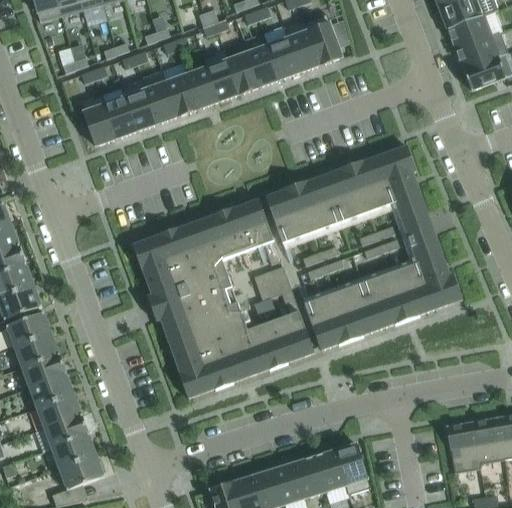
[(61,15),(56,0),(34,0),(40,21),(61,15)]
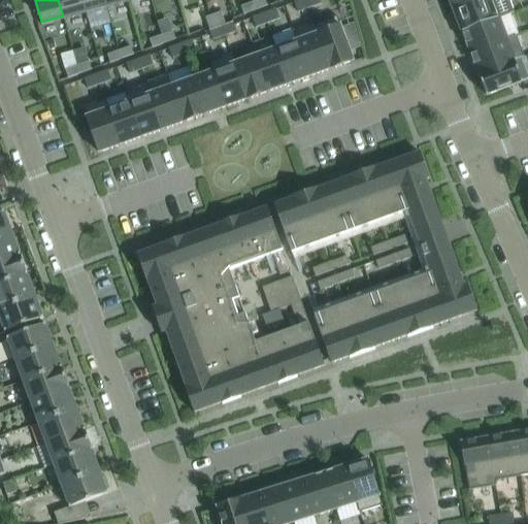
[(85,9),(81,0),(58,0),(63,15),(85,9)]
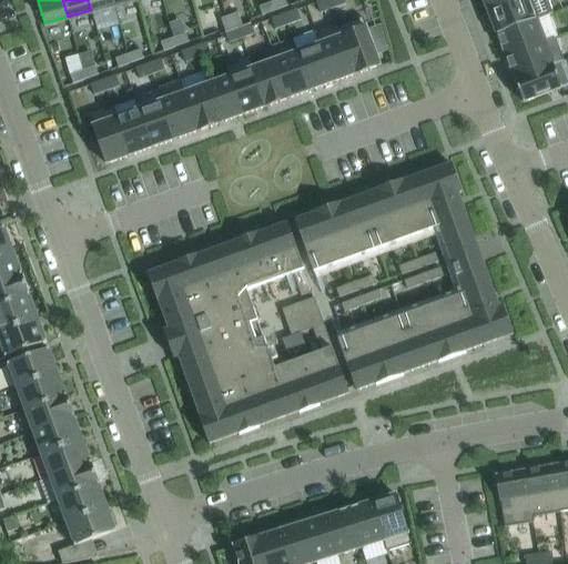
[(114,4),(113,0),(88,0),(91,10),(114,4)]
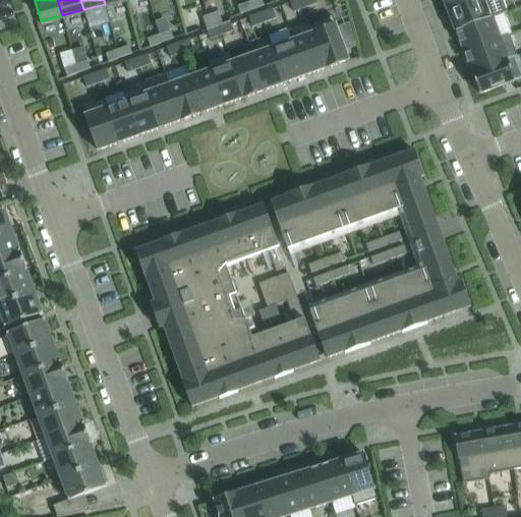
[(251,7),(248,0),(245,0),(237,3),(240,11),(251,7)]
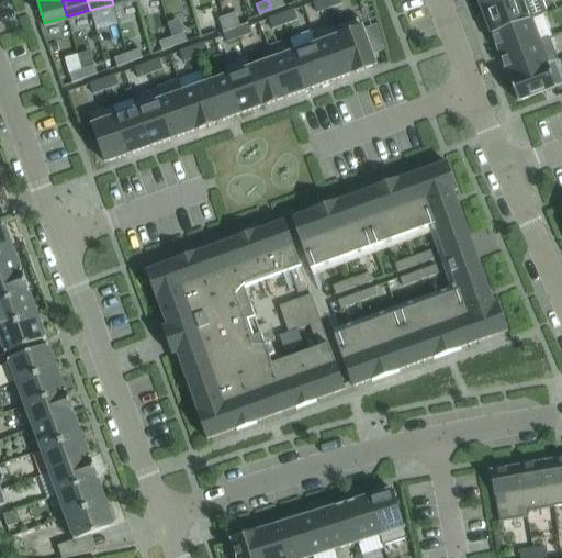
[(328,4),(327,0),(313,0),(316,9),(328,4)]
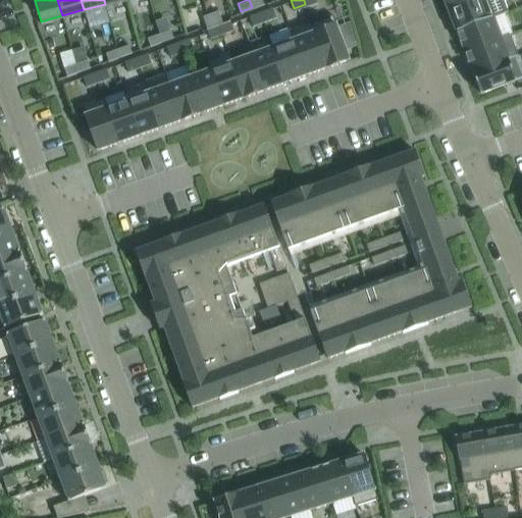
[(446,0),(449,8),(470,0),(446,0)]
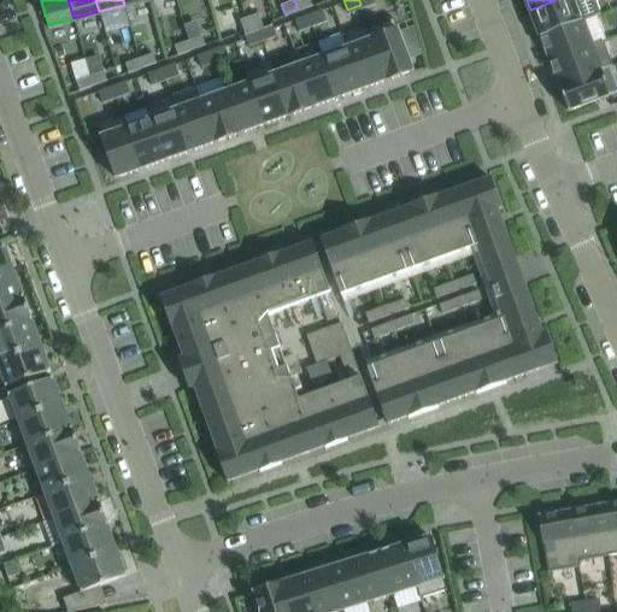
[(556,0),(530,10),(540,34),(582,18),(599,11),(595,0),(556,0)]
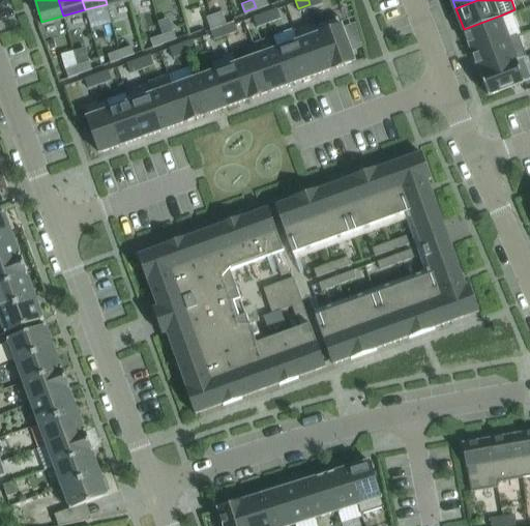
[(280,16),(276,6),(264,10),(268,20),(280,16)]
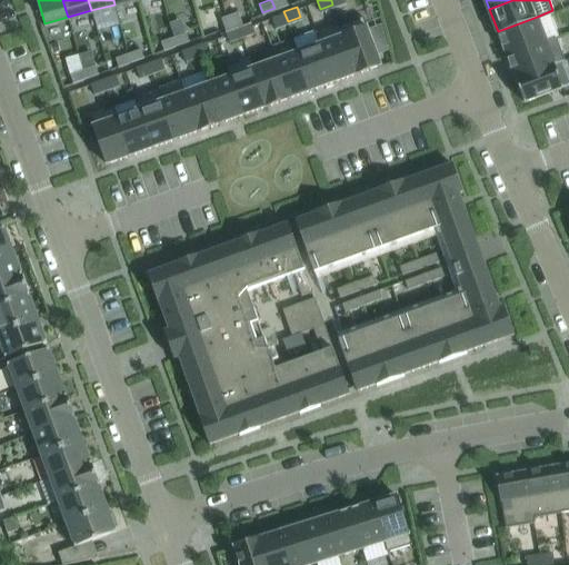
[(238,9),(229,12),(233,25),(242,22),(238,9)]
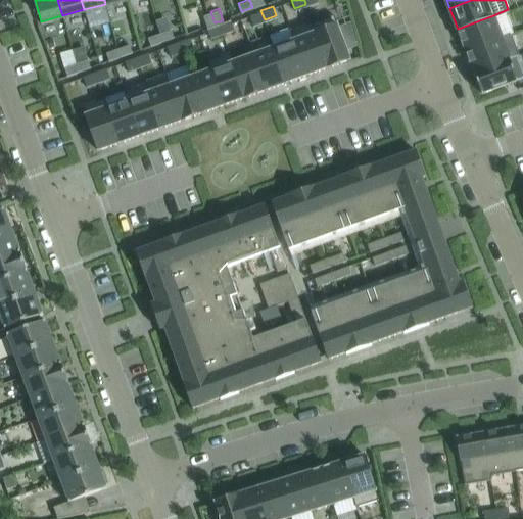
[(265,19),(260,10),(249,14),(252,24),(265,19)]
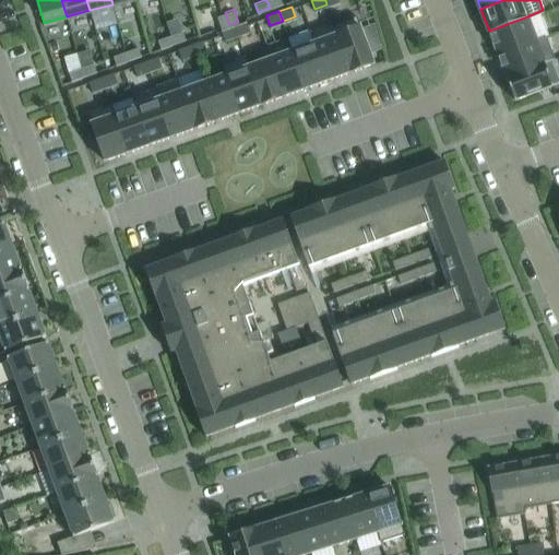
[(229,24),(225,12),(216,15),(222,27),(229,24)]
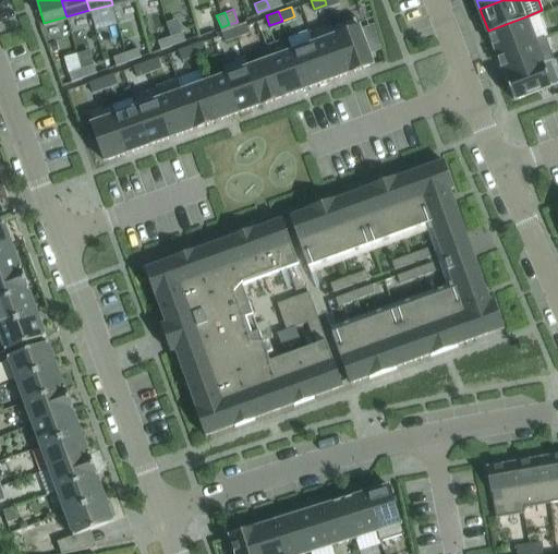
[(355,13),(332,22),(350,70),(373,61),(355,13)]
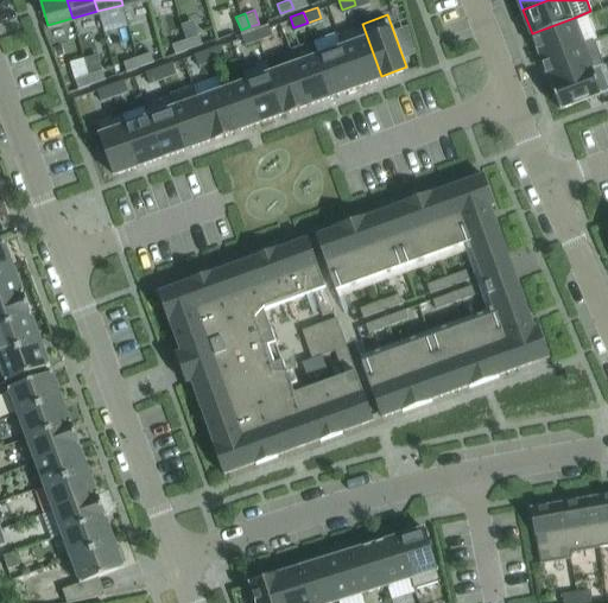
[(582,42),(574,18),(532,33),(532,35),(542,57),(582,42)]
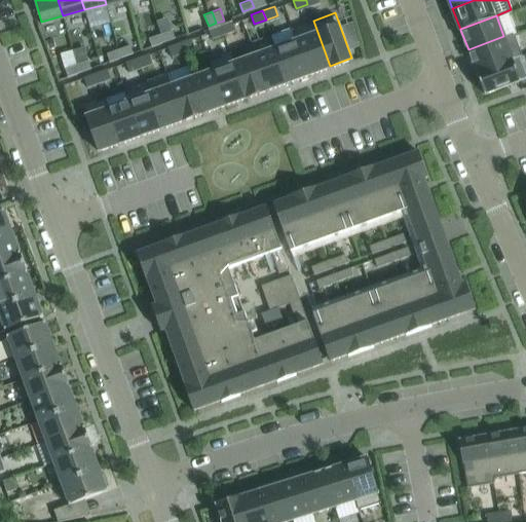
[(234,28),(232,21),(231,19),(220,23),(223,32),(234,28)]
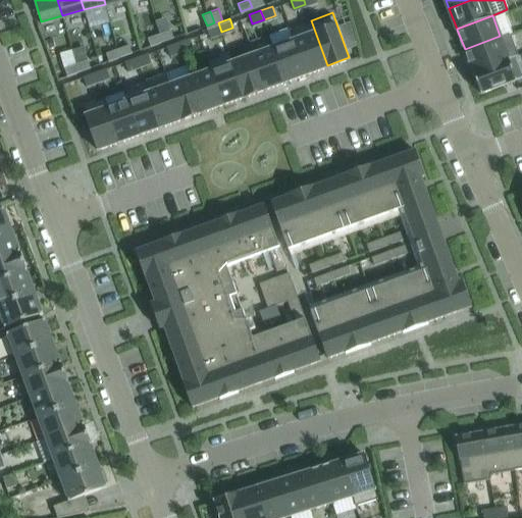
[(327,65),(311,20),(290,28),(293,38),(294,37),(306,72),(327,65)]
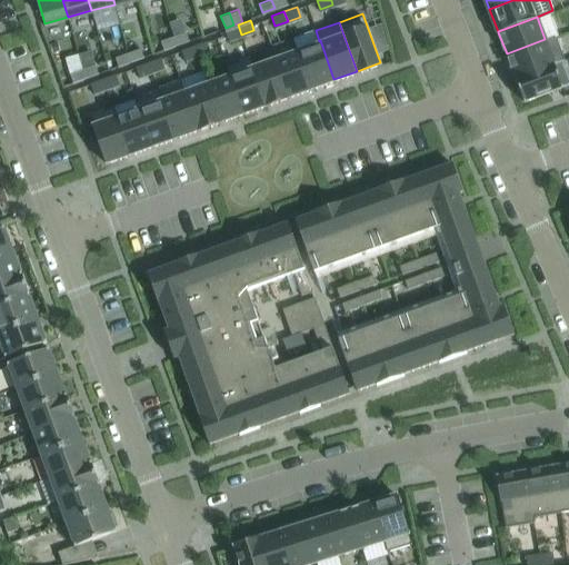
[(241,35),(238,25),(226,29),(229,39),(241,35)]
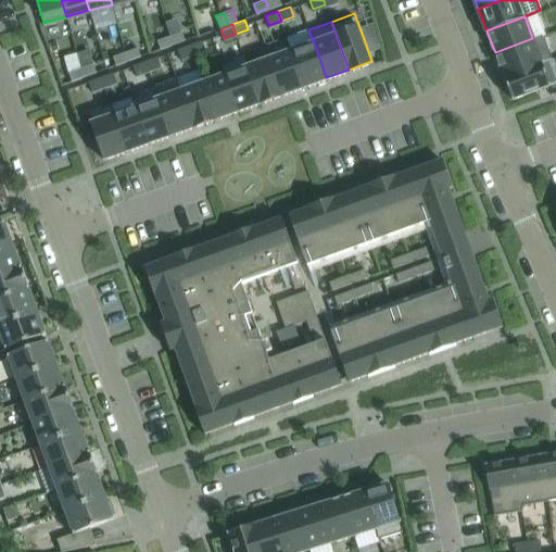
[(181,29),(169,34),(172,42),(185,37),(181,29)]
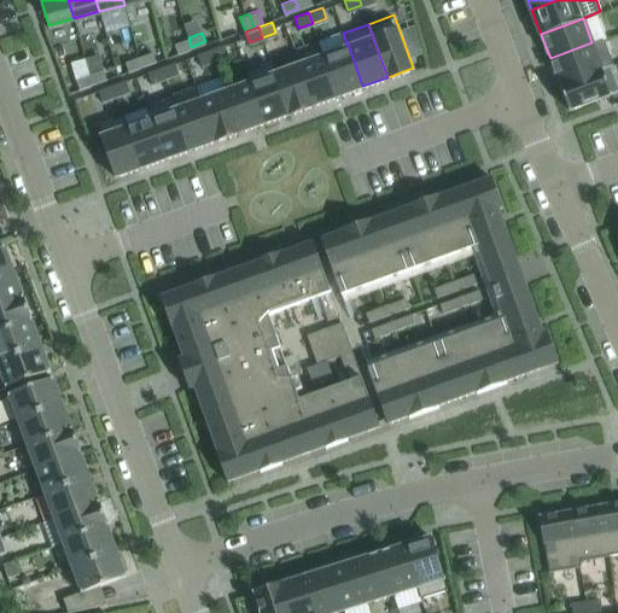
[(191,47),(188,38),(174,42),(178,52),(191,47)]
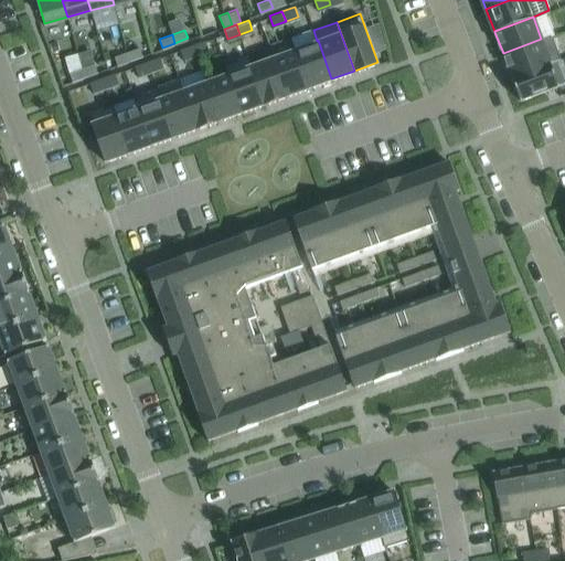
[(550,61),(541,39),(503,53),(511,74),(511,75),(550,61)]
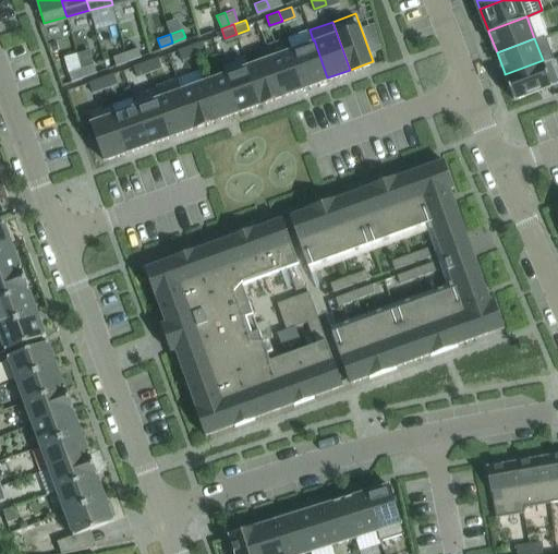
[(206,49),(203,39),(190,44),(194,53),(206,49)]
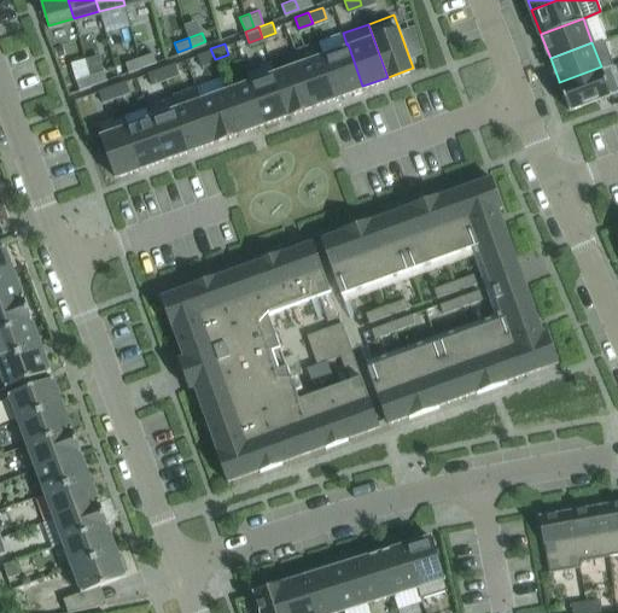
[(348,44),(347,45),(324,53),(338,95),(362,86),(348,44)]
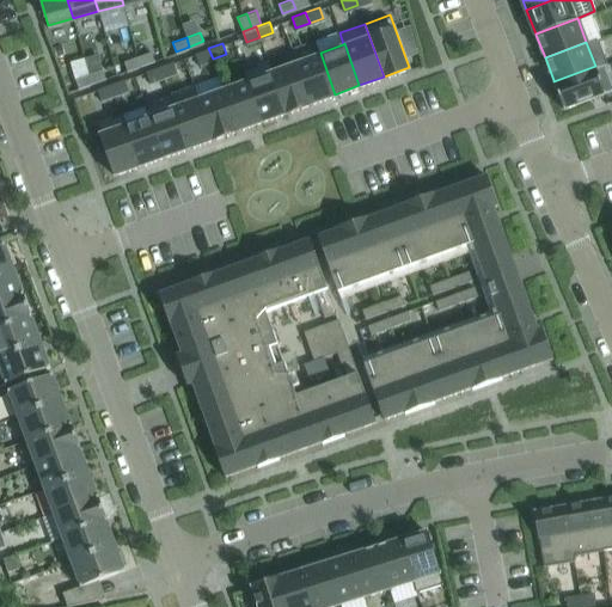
[(213,59),(208,48),(195,53),(199,63),(213,59)]
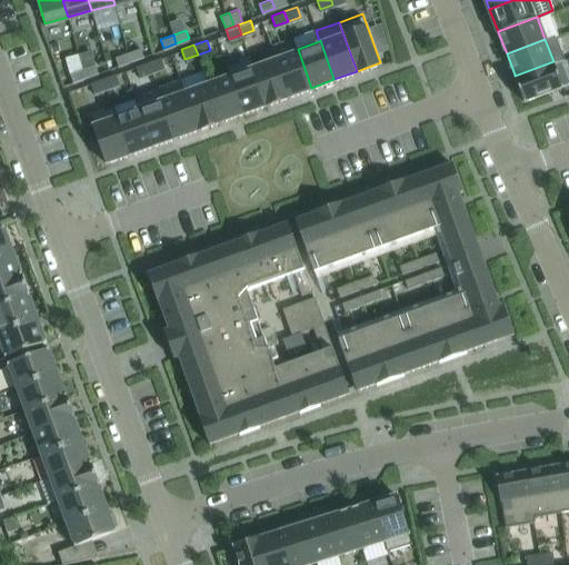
[(140,47),(128,51),(131,59),(143,55),(140,47)]
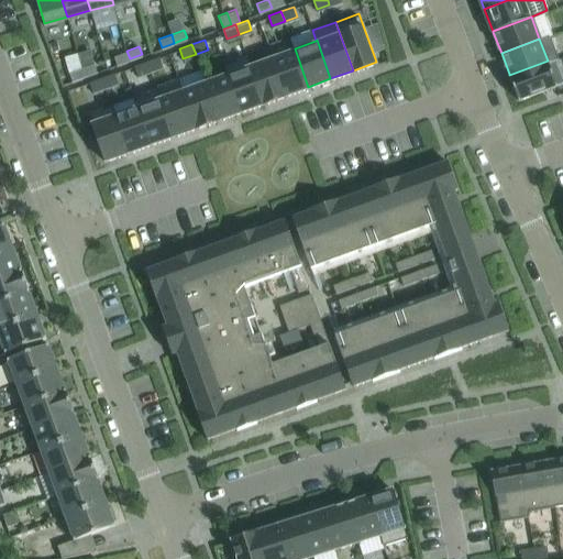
[(308,87),(295,48),(272,56),(286,95),(308,87)]
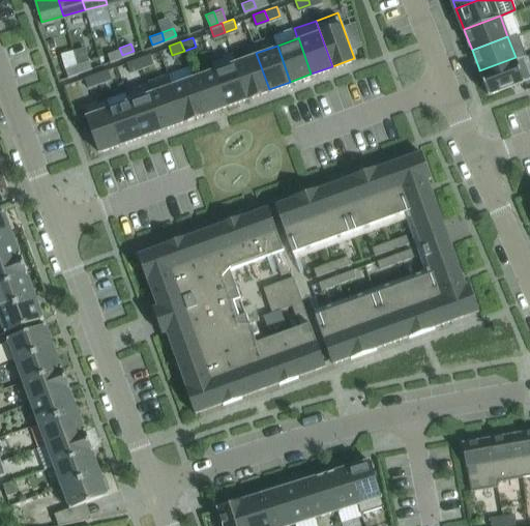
[(122,55),(119,48),(107,52),(110,60),(122,55)]
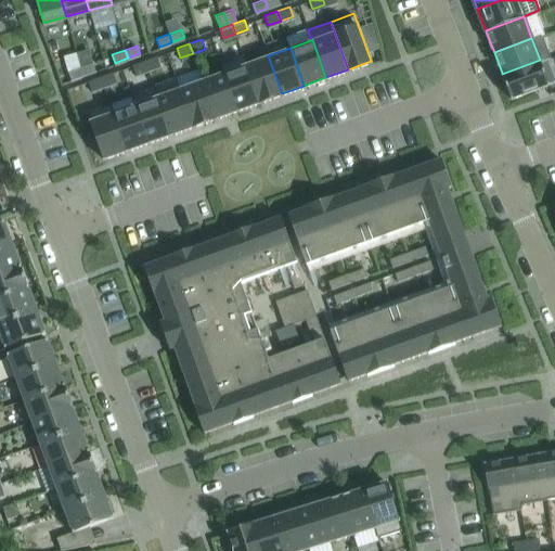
[(246,63),(247,63),(243,53),(220,62),(223,72),(224,72),(237,110),(259,101),(246,63)]
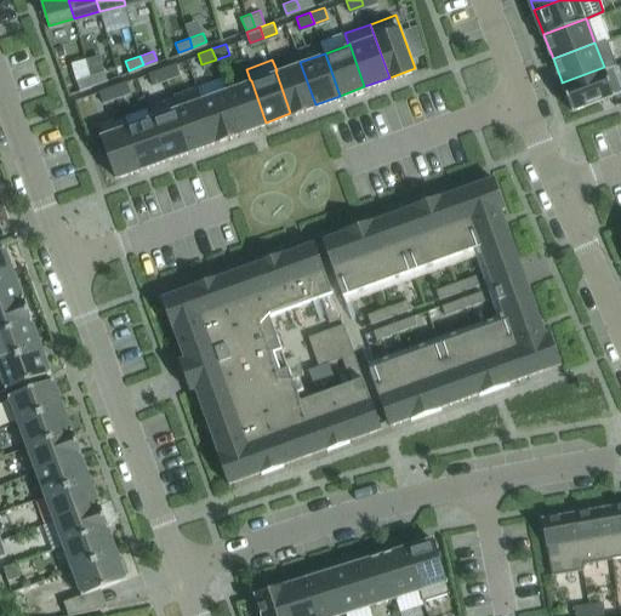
[(180,73),(175,61),(161,67),(165,78),(180,73)]
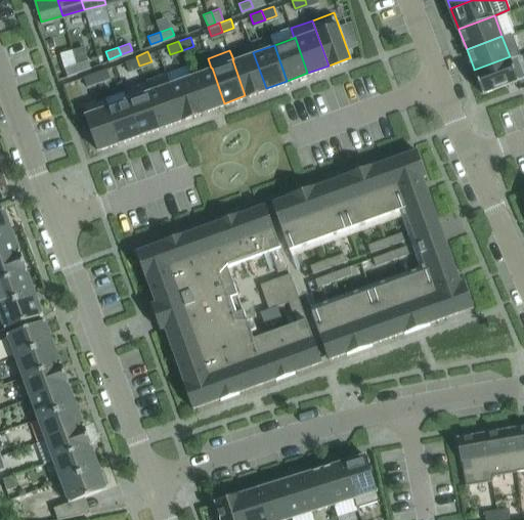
[(253,52),(233,59),(232,59),(245,95),(266,88),(253,52)]
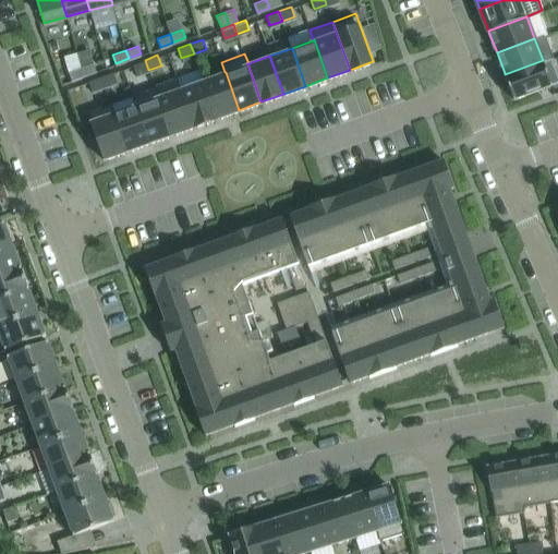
[(513,97),(557,80),(557,75),(550,57),(543,60),(505,74),(513,97)]
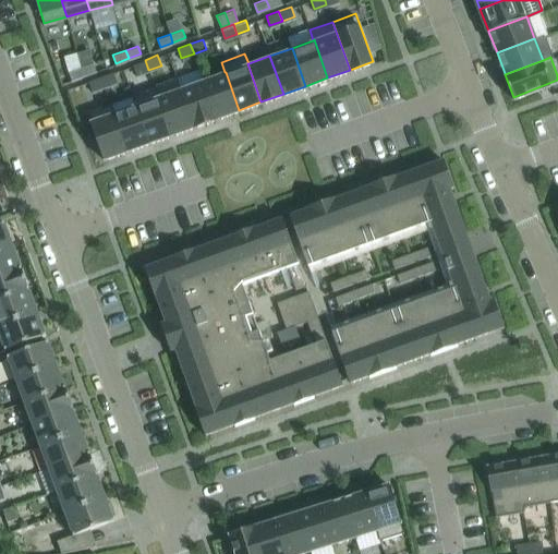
[(148,70),(145,60),(133,64),(136,74),(148,70)]
